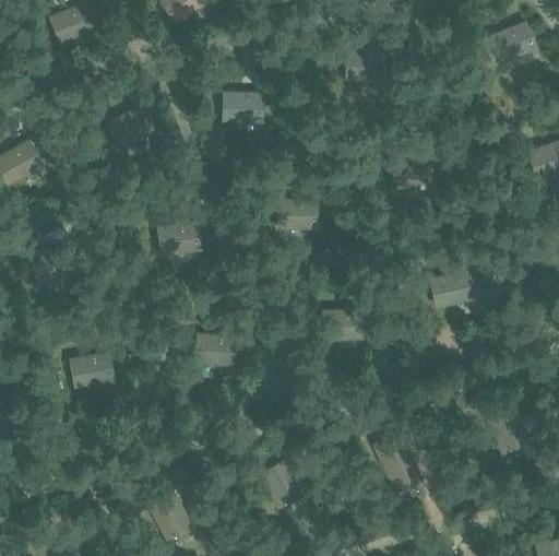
[(209,0),(158,0),(157,1),(177,26),(210,1),(209,0)]
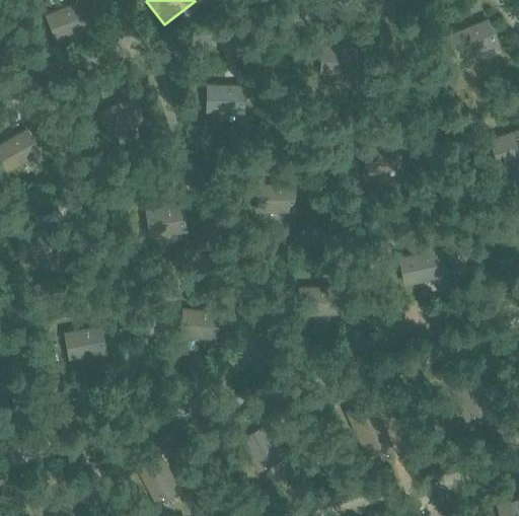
[(45,15),(56,43),(91,27),(80,1),(45,15)]
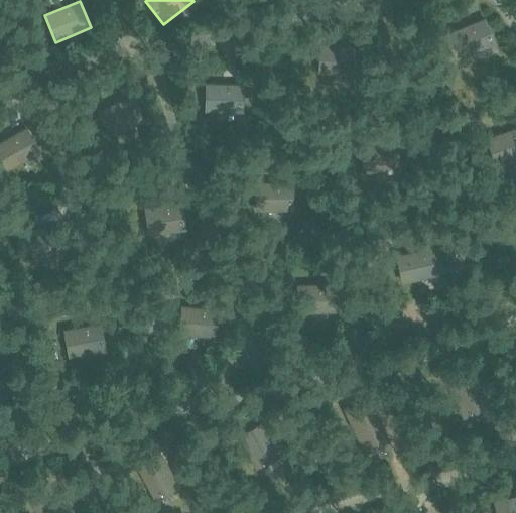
[(485,20),(445,35),(456,62),(463,59),(495,46),(485,20)]
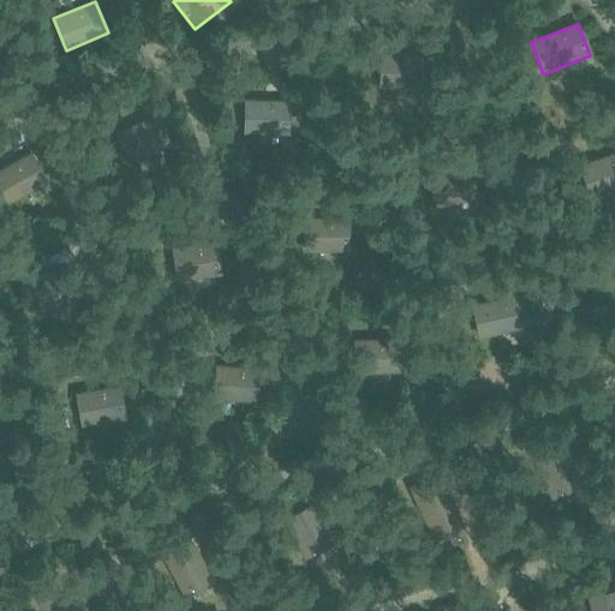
[(378,89),(425,94),(428,59),(381,54),(378,89)]
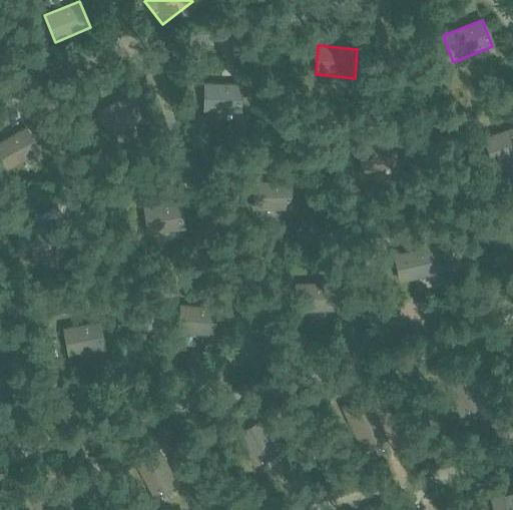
[(242,85),(204,84),(202,113),(241,114),(242,85)]
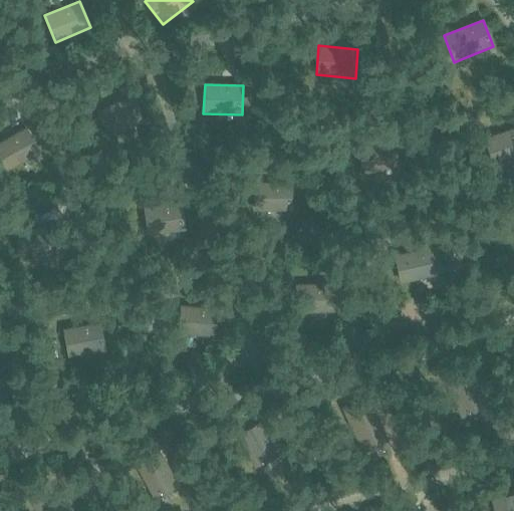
[(145,120),(132,95),(97,112),(110,138),(145,120)]
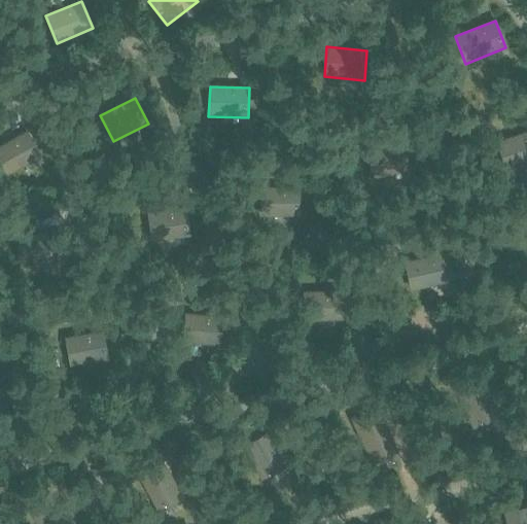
[(27,132),(0,145),(0,163),(8,176),(41,156),(27,132)]
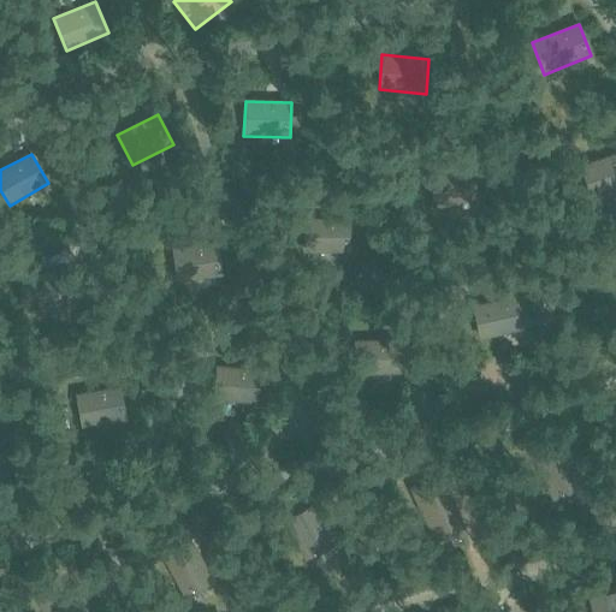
[(615,155),(576,168),(587,201),(615,191),(615,155)]
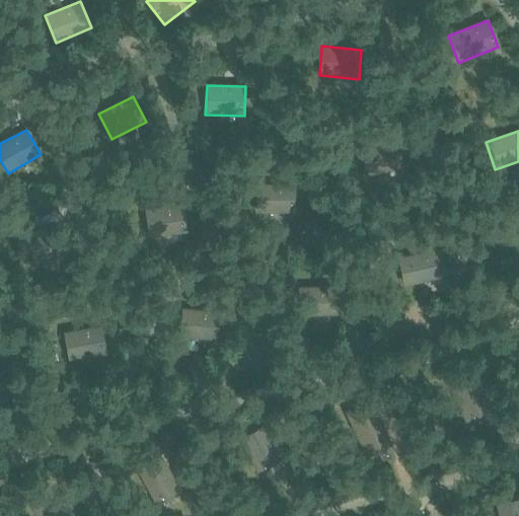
[(366,176),(403,167),(396,140),(360,149),(366,176)]
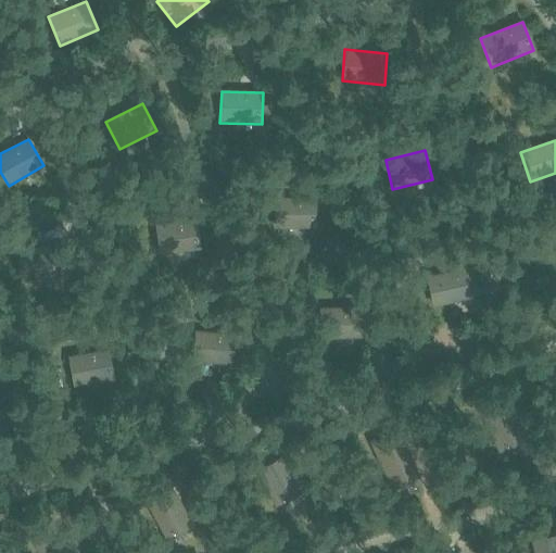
[(317,198),(275,199),(276,229),(317,229),(317,198)]
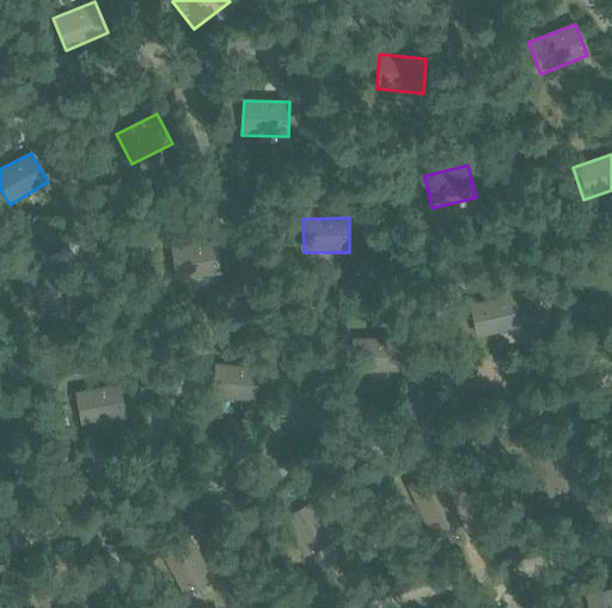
[(172,247),(176,281),(221,275),(216,241),(172,247)]
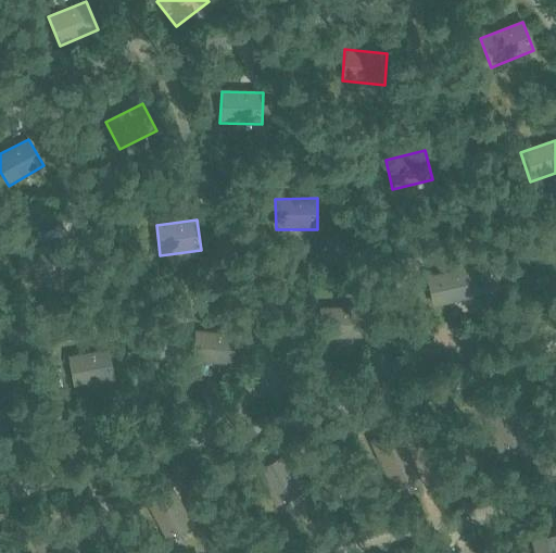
[(21,246),(19,277),(64,278),(66,248),(21,246)]
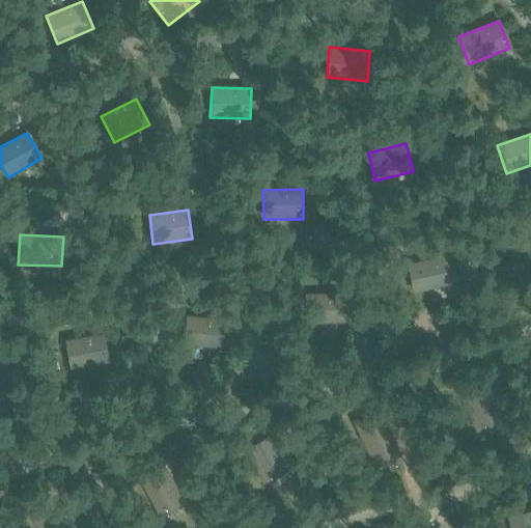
[(408,265),(413,293),(457,284),(450,255),(408,265)]
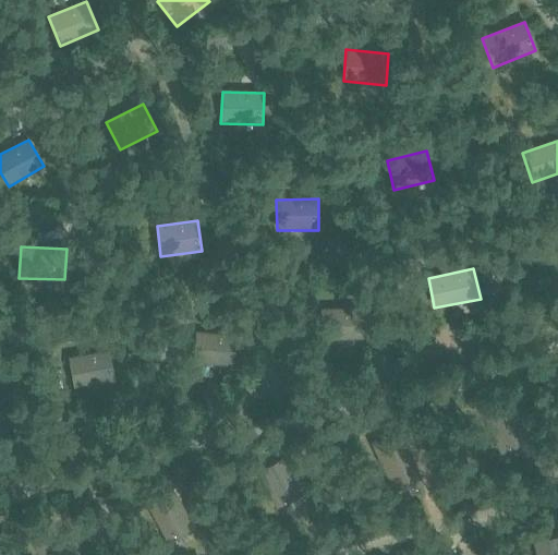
[(362,308),(320,309),(322,340),(363,339),(362,308)]
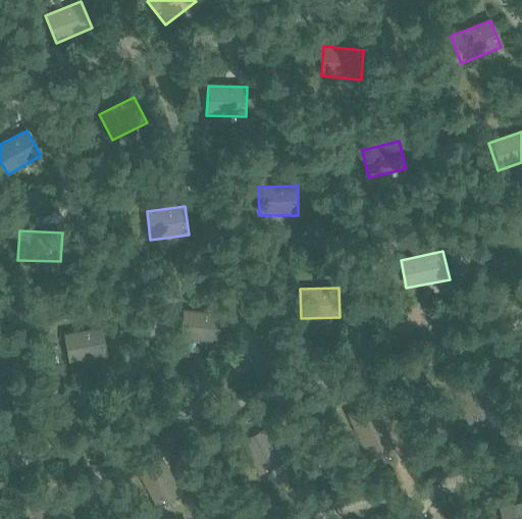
[(184,311),(180,340),(218,343),(222,314),(184,311)]
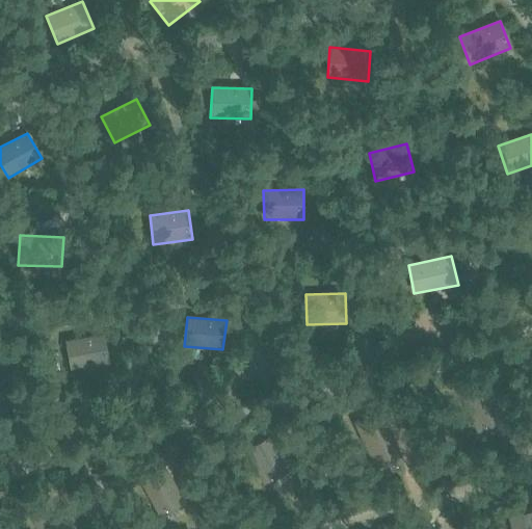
[(65,341),(70,370),(108,364),(104,335),(65,341)]
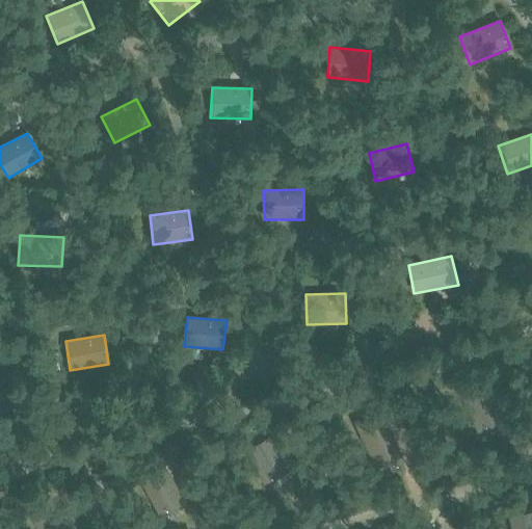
[(486,388),(458,400),(475,435),(502,424),(486,388)]
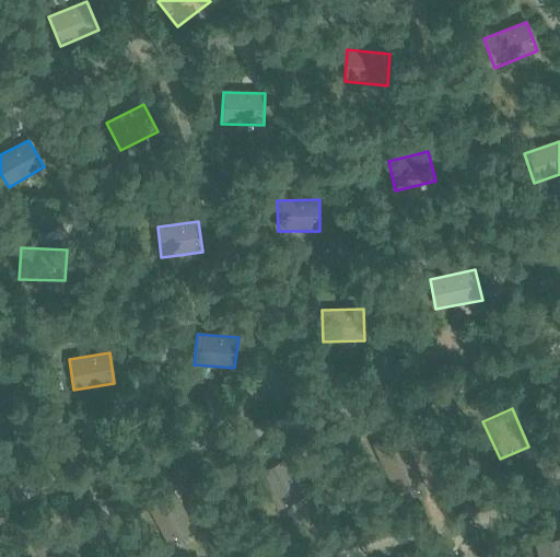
[(400,433),(372,448),(395,494),(423,480),(400,433)]
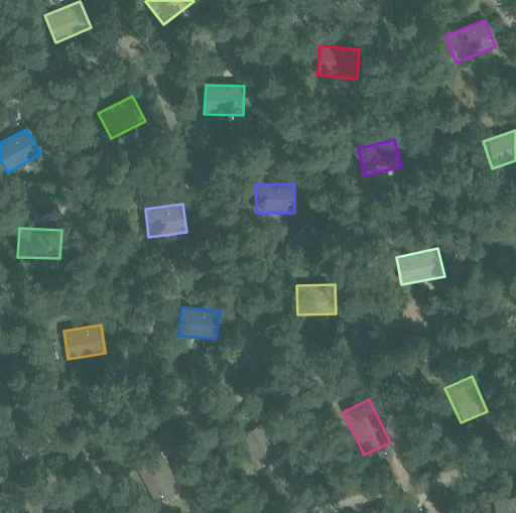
[(281,457),(263,423),(238,437),(256,470),(281,457)]
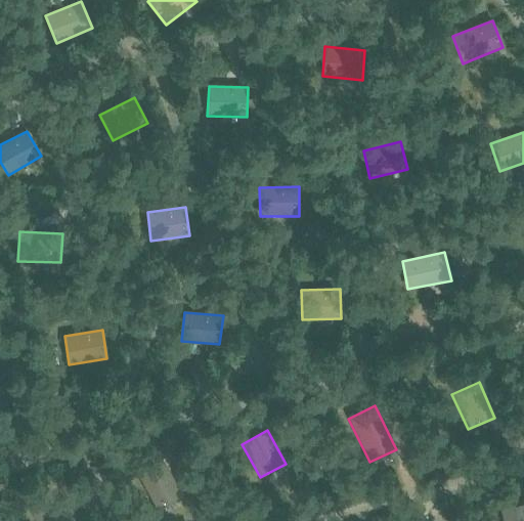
[(523,520),(523,506),(498,512),(499,520),(523,520)]
